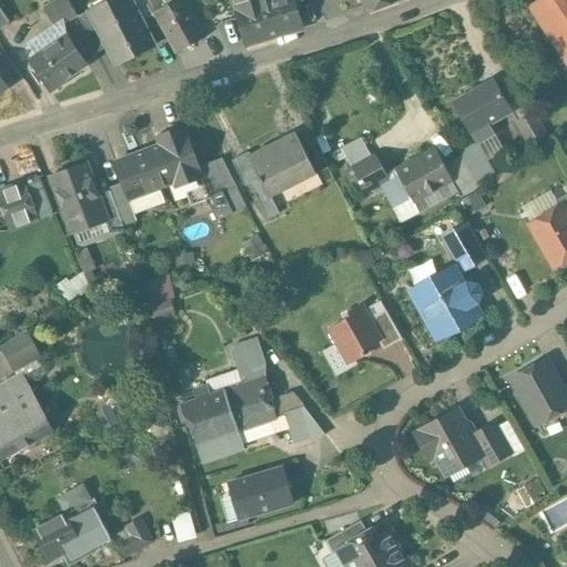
[(69,0),(58,0),(44,7),(55,29),(78,18),(69,0)]
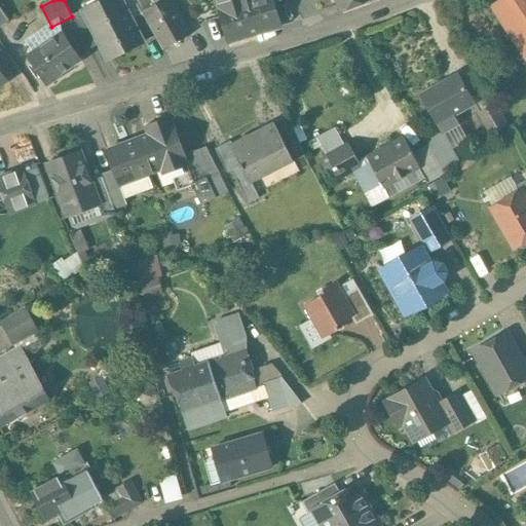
[(120,0),(102,0),(83,9),(96,33),(110,61),(143,44),(120,0)]
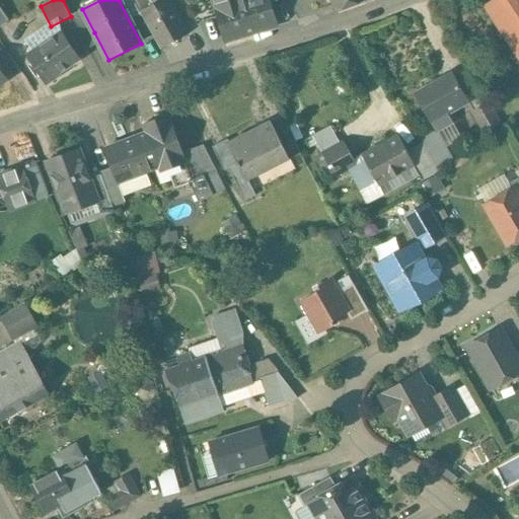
[(134,0),(141,11),(162,0),(134,0)]
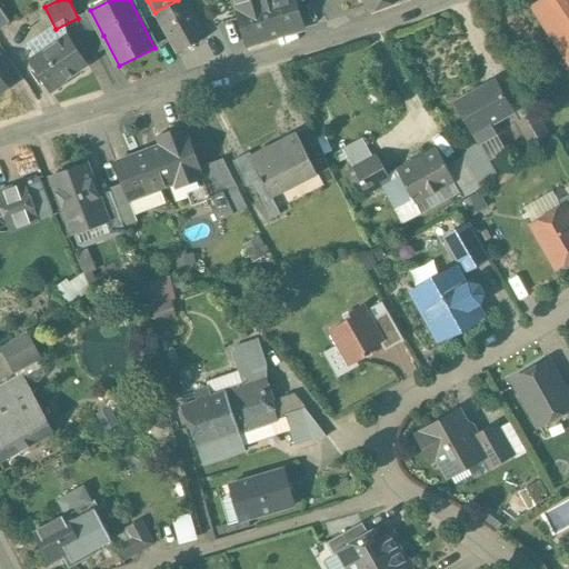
[(178,0),(155,12),(177,52),(175,53),(176,55),(208,38),(187,0),(178,0)]
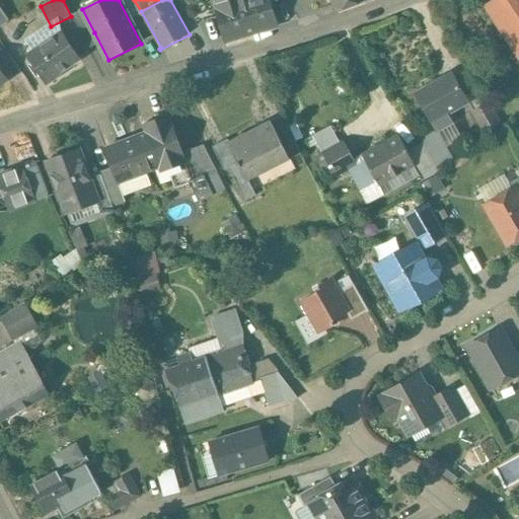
[(214,0),(217,9),(217,10),(226,41),(277,26),(268,0),(214,0)]
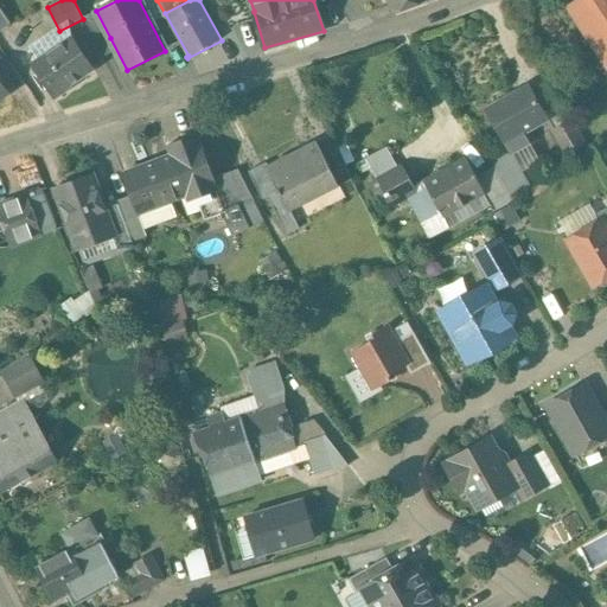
[(426,0),(389,0),(395,12),(427,0),(426,0)]
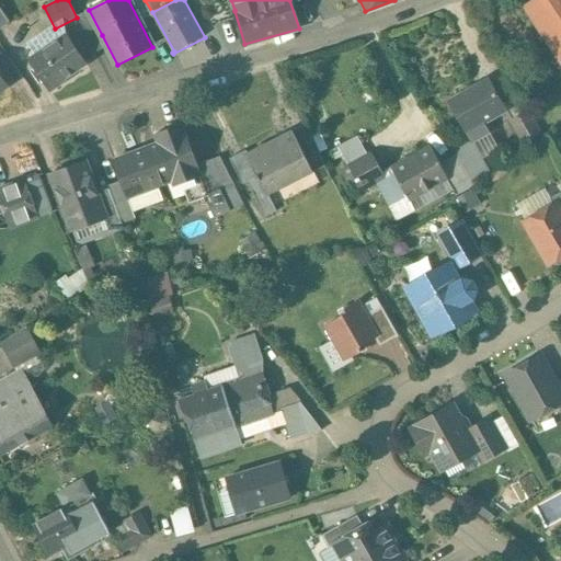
[(560,4),(557,0),(534,0),(526,6),(559,55),(560,53),(560,4)]
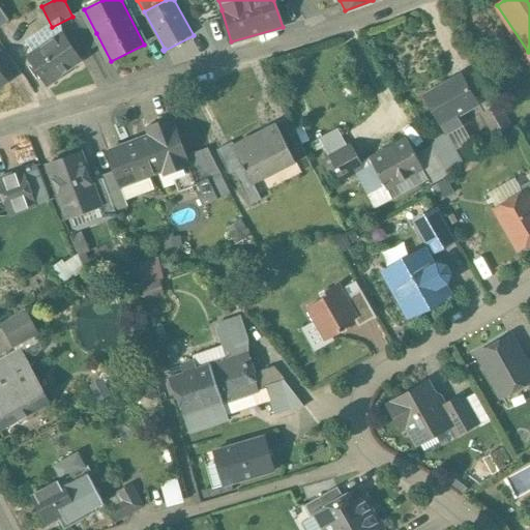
[(0,6),(0,28),(9,22),(0,6)]
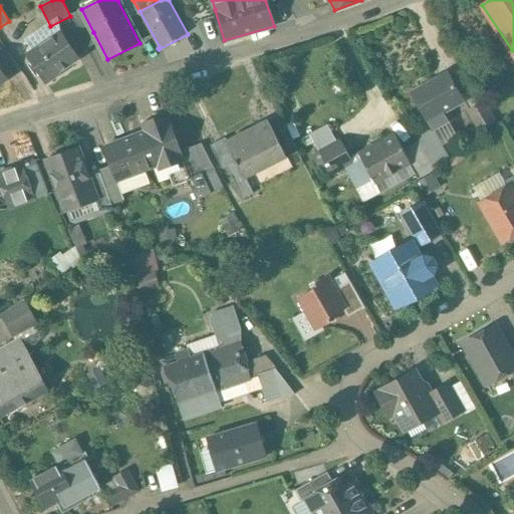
[(93,32),(81,9),(70,15),(82,38),(93,32)]
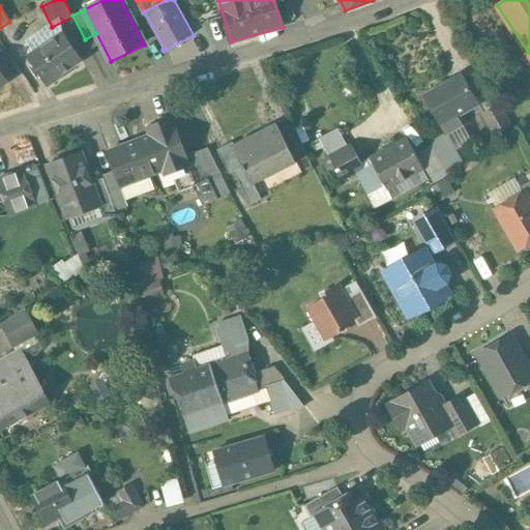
[(63,33),(28,58),(47,86),(83,61),(63,33)]
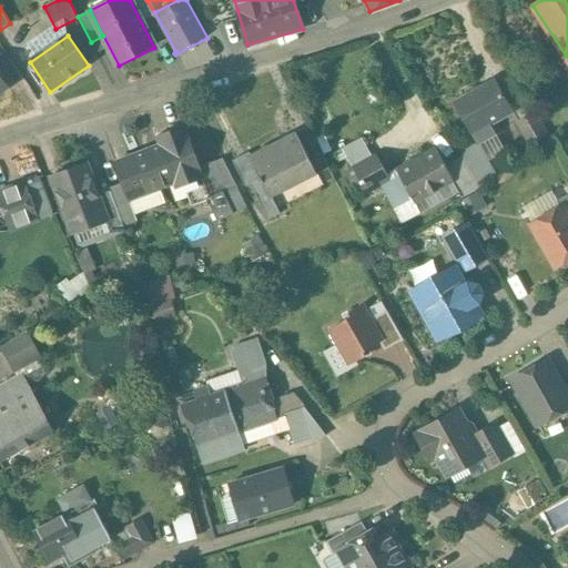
[(495,81),(455,103),(477,143),(478,144),(495,134),(489,125),(513,112),(495,81)]
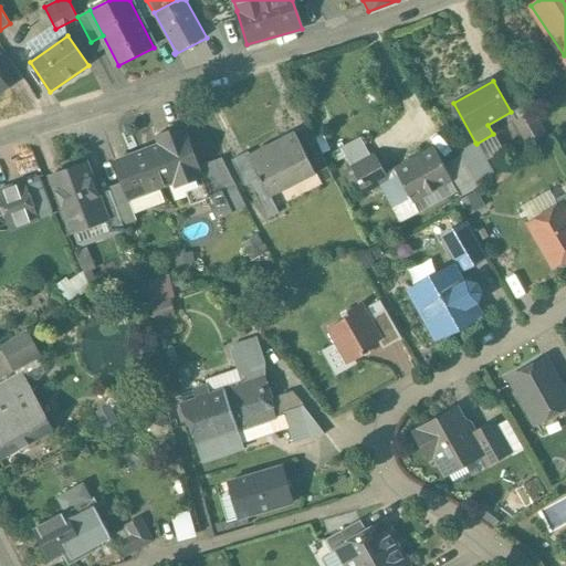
[(544,136),(531,113),(515,122),(528,145),(544,136)]
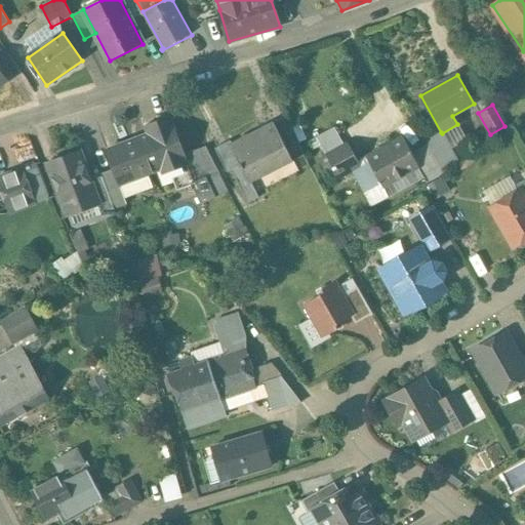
[(146,124),(150,134),(162,167),(167,165),(166,161),(185,155),(169,116),(146,124)]
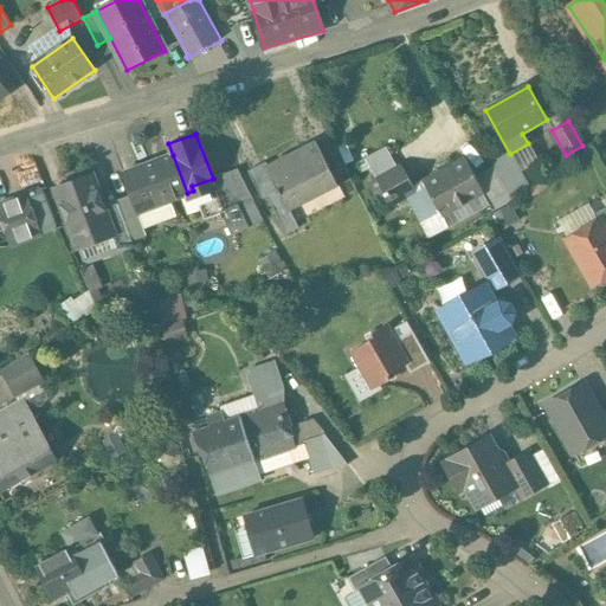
[(269,168),(266,169),(278,191),(266,195),(268,198),(287,236),(300,229),(290,211),(339,187),(321,150),(317,143),(269,168)]
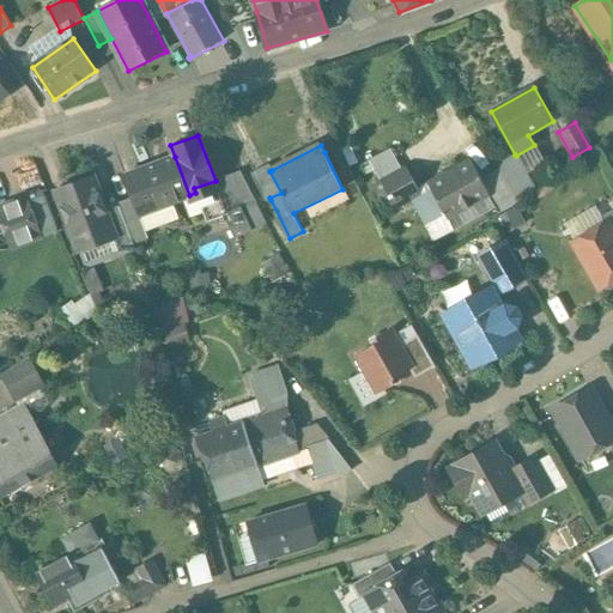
[(356,182),(337,145),(325,152),(343,189),(356,182)]
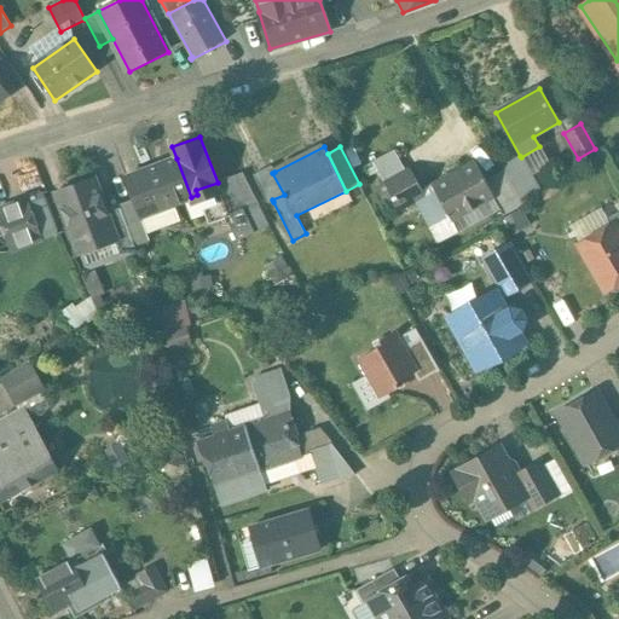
[(539,146),(521,157),(531,175),(550,165),(539,146)]
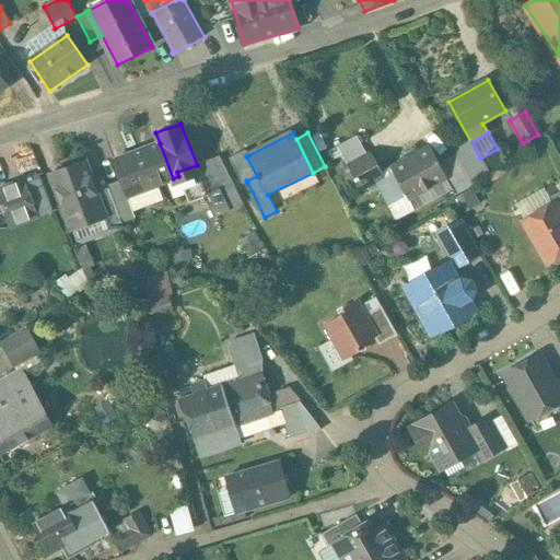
[(354,137),(337,147),(348,166),(365,156),(354,137)]
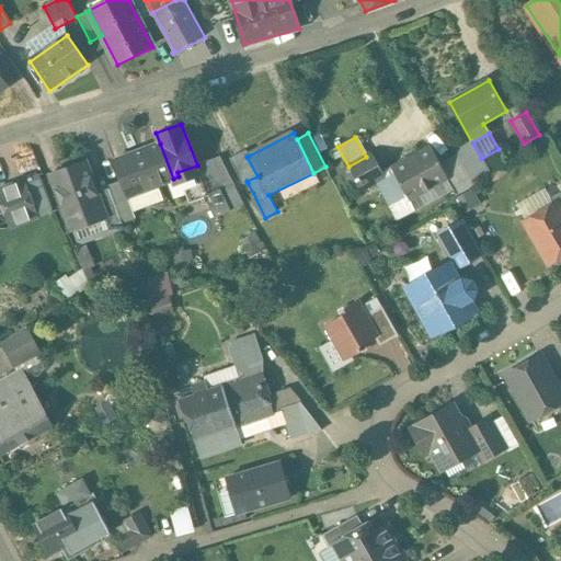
[(481,159),(472,142),(471,141),(456,150),(458,155),(474,185),(476,185),(473,180),(488,172),(481,159)]
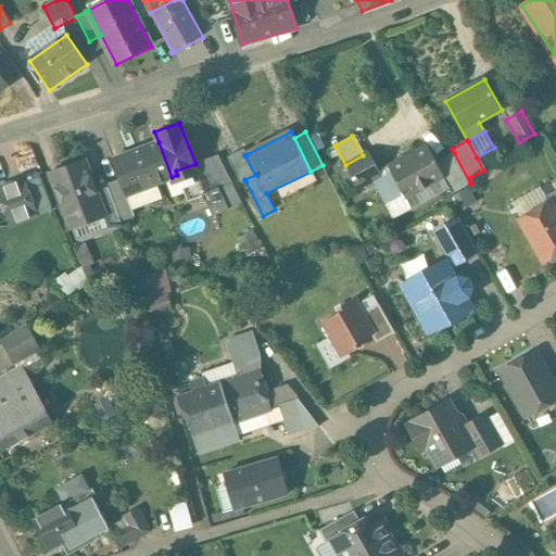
[(112,160),(119,180),(126,197),(172,179),(172,177),(159,142),(112,160)]
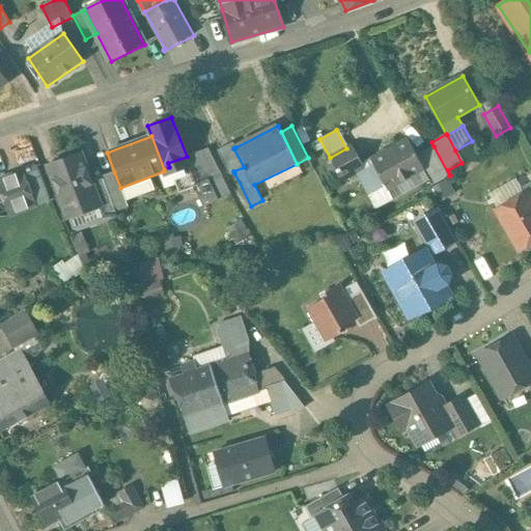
[(408,140),(371,160),(385,186),(387,189),(423,169),(416,156),(408,140)]
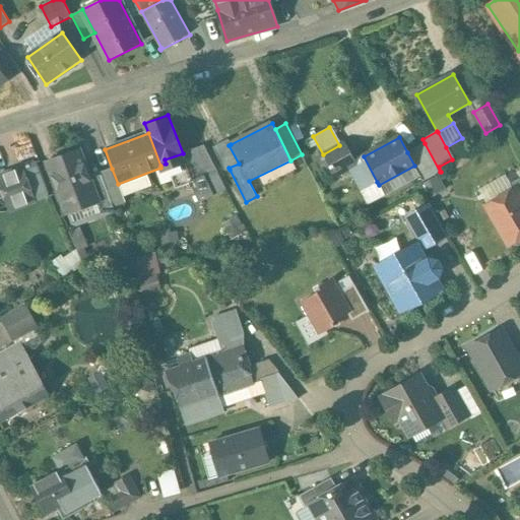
[(229,140),(212,147),(224,172),(230,170),(229,168),(239,164),(229,145),(231,144),(229,140)]
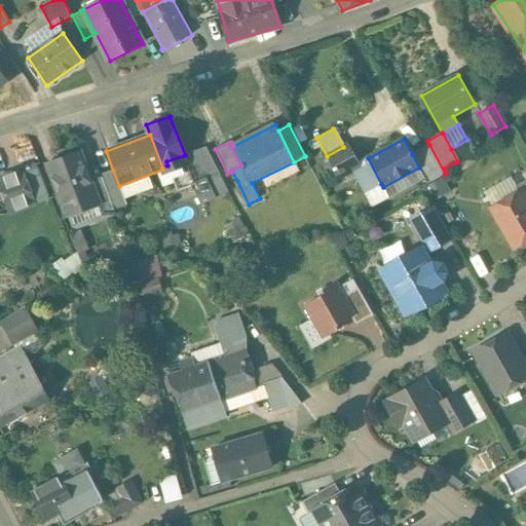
[(343,147),(327,156),(339,179),(361,167),(348,145),(343,147)]
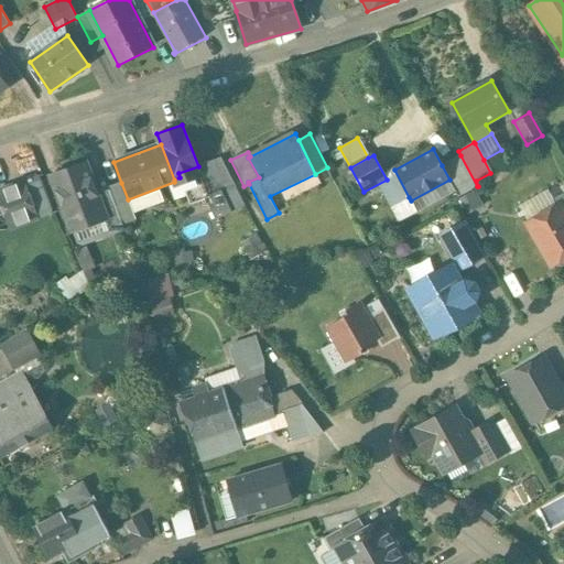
[(477,186),(461,155),(442,165),(449,180),(458,197),(477,186)]
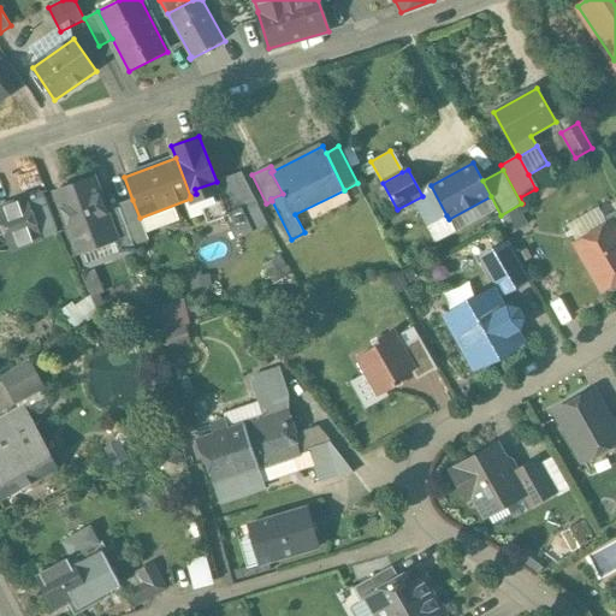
[(229,215),(258,205),(241,172),(217,182),(229,215)]
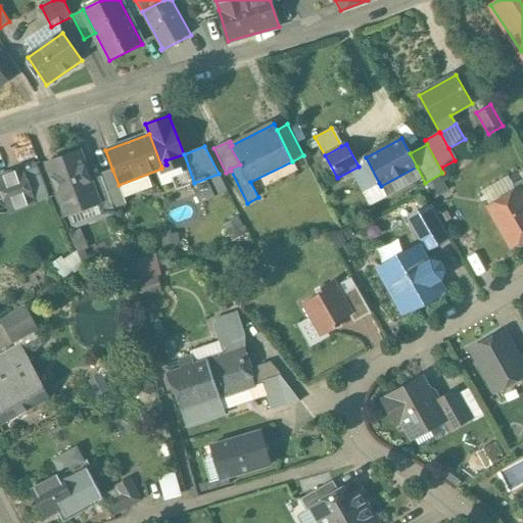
[(80,151),(47,163),(66,217),(97,205),(95,200),(97,199),(89,178),(80,151)]
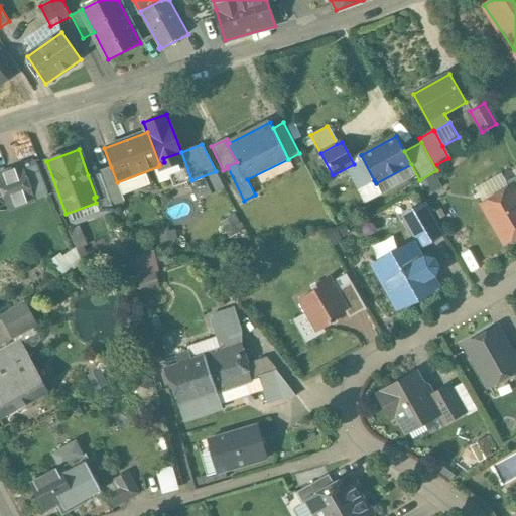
[(181,152),(163,158),(164,162),(174,188),(191,181),(191,180),(181,152)]
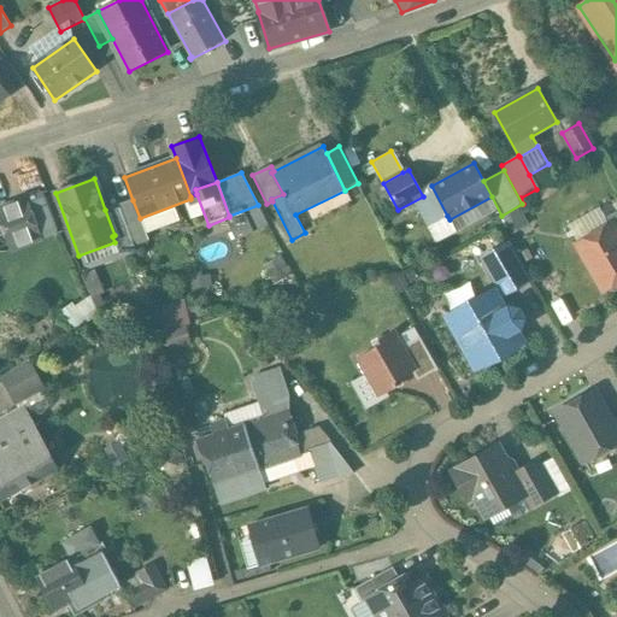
[(434,192),(413,203),(427,227),(447,216),(434,192)]
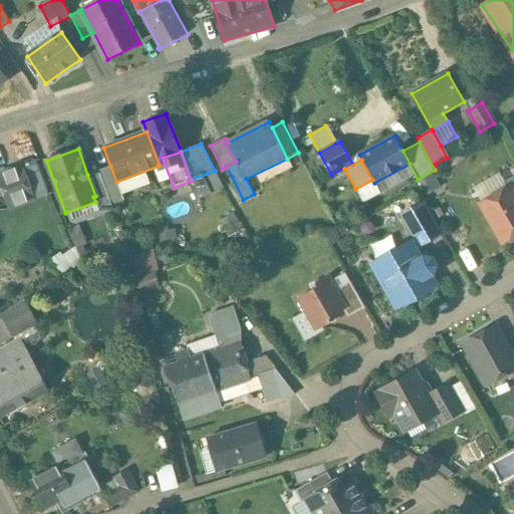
[(22,166),(0,174),(0,186),(9,210),(35,200),(22,166)]
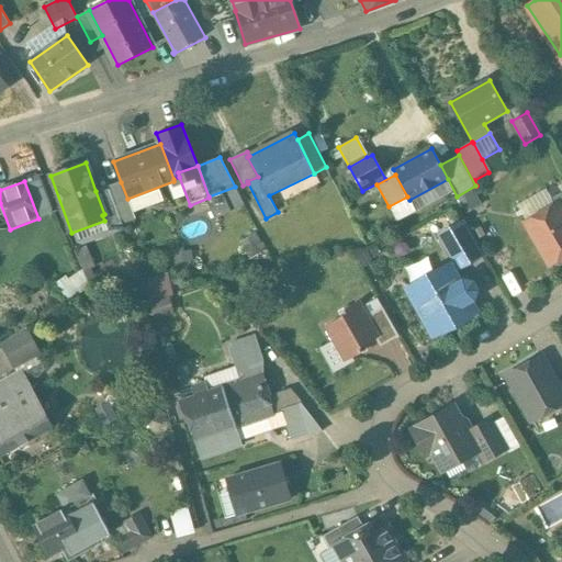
[(132,212),(127,199),(121,182),(109,187),(120,217),(132,212)]
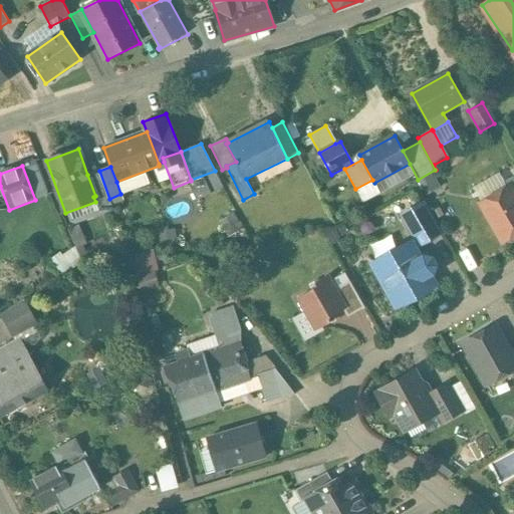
[(109,199),(99,171),(87,175),(95,196),(93,197),(95,202),(98,210),(111,205),(109,199)]
